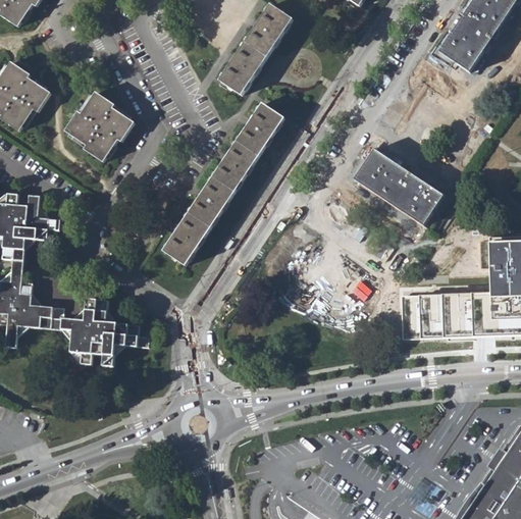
[(0,9),(1,10),(0,11),(0,13),(17,26),(33,4),(36,5),(39,0),(0,0),(0,9)]
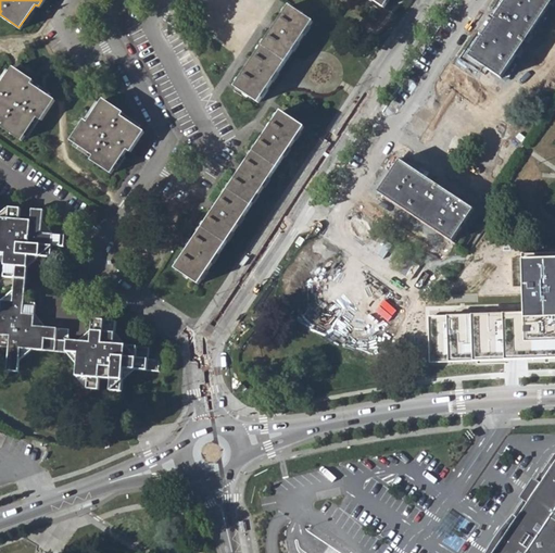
[(503,0),(467,54),(500,76),(551,0),(503,0)]
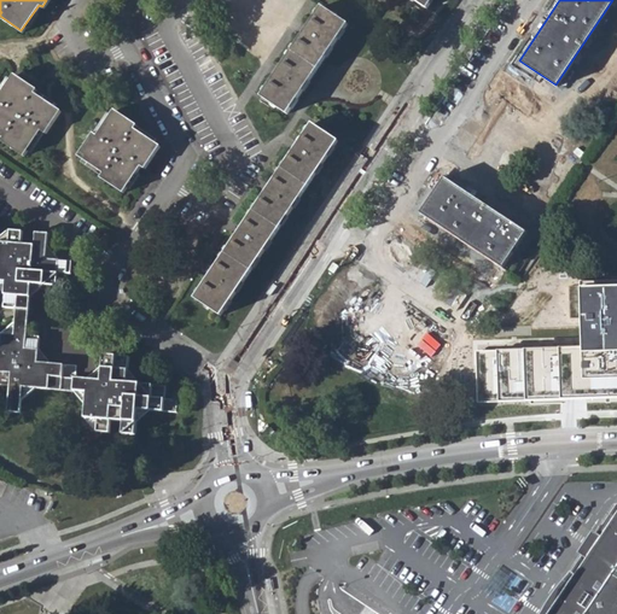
[(286,112),(347,22),(319,4),(258,94),(280,109),(286,112)]
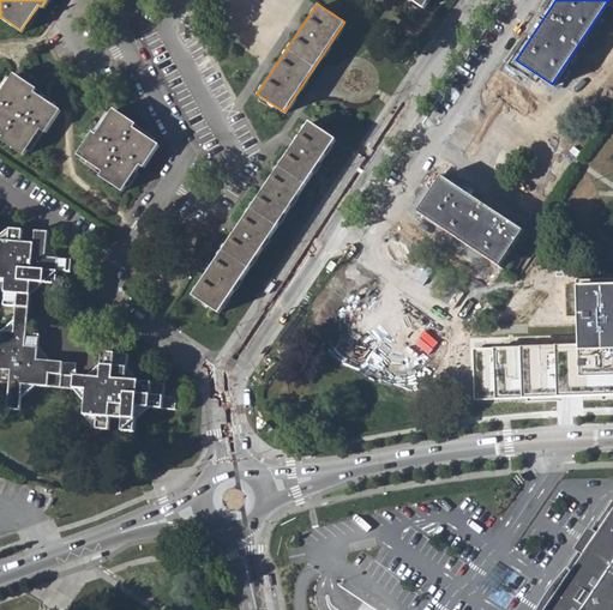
[(0,133),(2,134),(0,138),(22,153),(41,127),(44,130),(60,109),(34,91),(36,86),(12,72),(0,90),(0,133)]
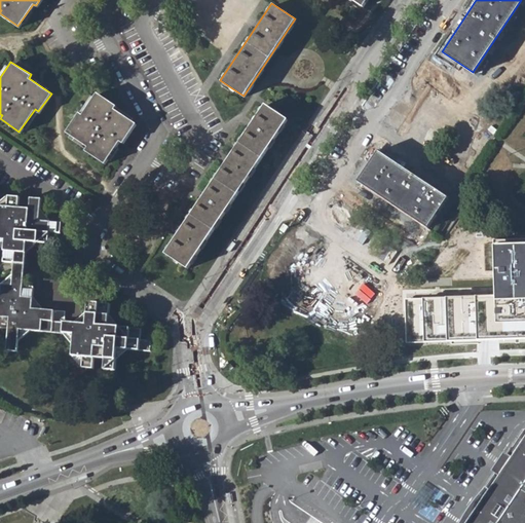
[(78,112),(66,132),(87,146),(85,150),(104,162),(119,141),(122,142),(136,123),(114,109),(115,106),(96,92),(81,114),(78,112)]
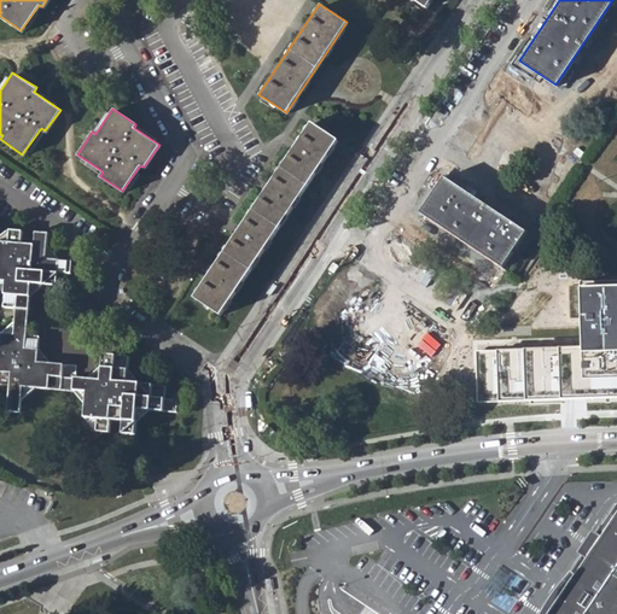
[(310,121),(192,296),(220,314),(337,139),(310,121)]
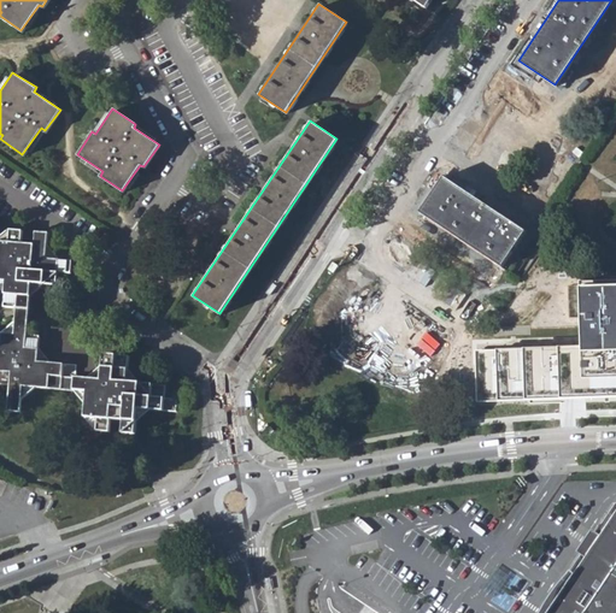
[(463,145),(476,124),(473,122),(471,122),(469,122),(468,122),(467,122),(465,123),(464,123),(463,124),(461,127),(458,129),(457,131),(457,135),(457,136),(458,140),(461,142),(463,145)]
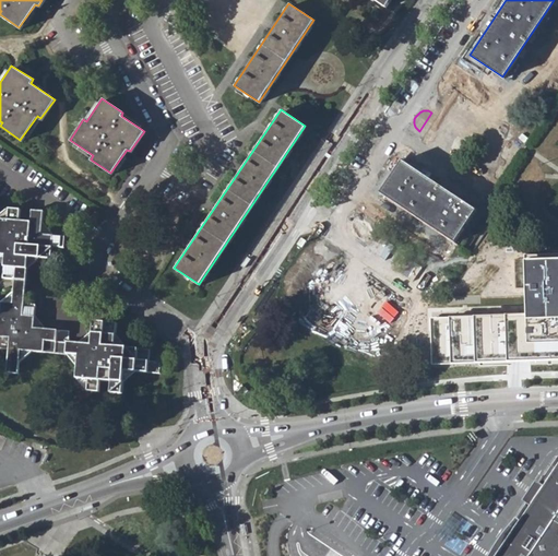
[(401,158),(379,191),(453,240),(475,208),(401,158)]
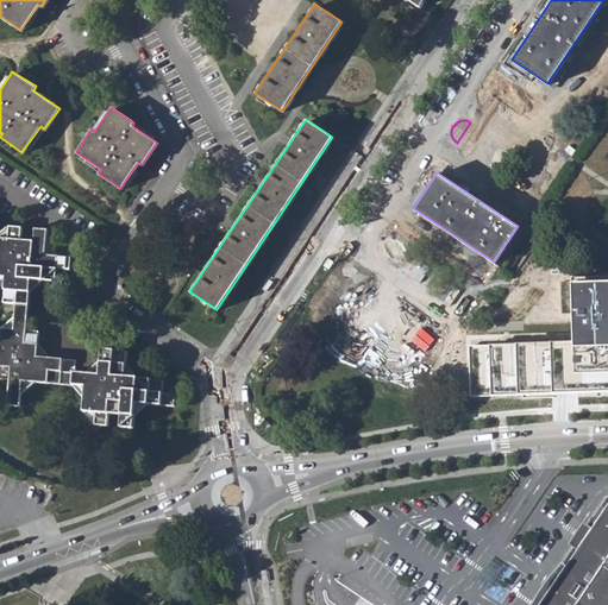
[(0,376),(8,378),(6,403),(19,404),(20,392),(22,378),(32,379),(71,384),(85,385),(83,397),(82,408),(95,423),(107,423),(108,411),(120,413),(119,424),(132,426),(135,414),(136,399),(148,401),(173,403),(174,391),(161,390),(162,378),(124,375),(126,350),(100,347),(99,360),(98,372),(86,371),(73,370),(74,358),(49,355),(36,354),(37,340),(38,328),(25,328),(29,290),(30,277),(42,278),(55,278),(56,266),(68,266),(69,254),(58,254),(44,253),(45,240),(46,227),(33,226),(32,239),(19,238),(20,225),(7,225),(0,229),(0,273),(4,275),(2,288),(2,300),(14,301),(13,314),(12,327),(0,326),(0,376)]
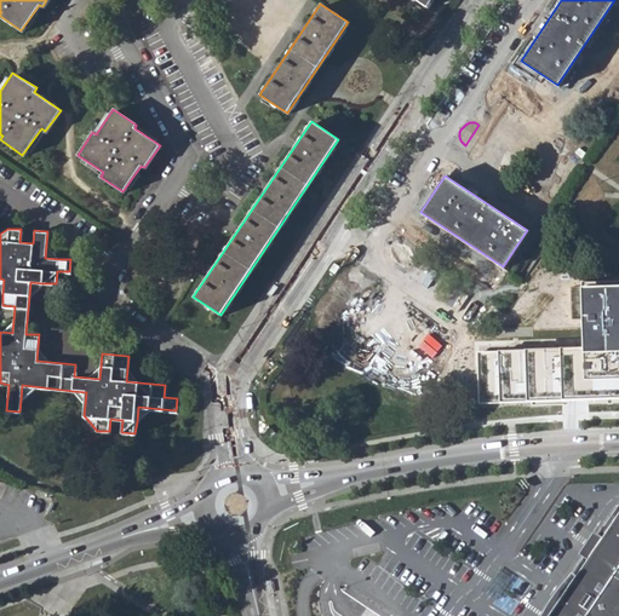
[(389,258),(402,239),(402,237),(401,237),(400,236),(397,236),(393,236),(390,237),(388,239),(387,241),(385,242),(384,245),(384,247),(384,252),(384,253),(385,255),(388,257),(389,258)]
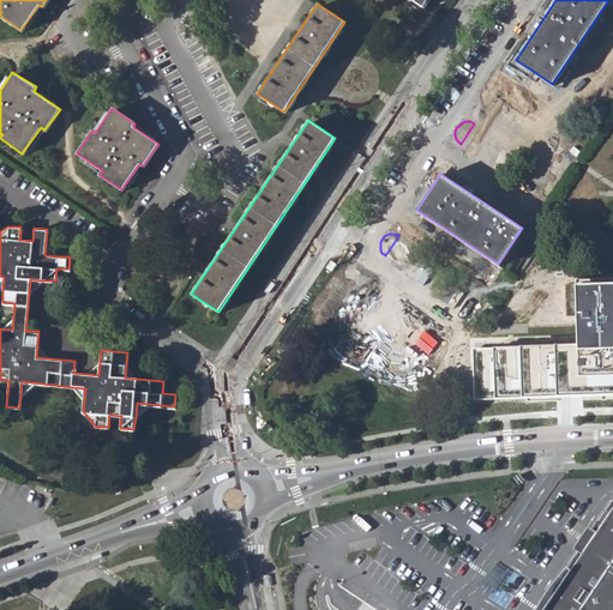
[(44,255),(59,257),(46,242),(44,255)]
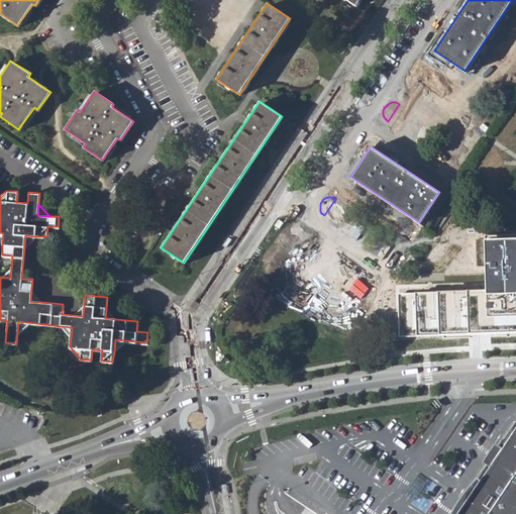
[(489,287),(385,292),(387,334),(515,328),(515,220),(487,221),(489,287)]
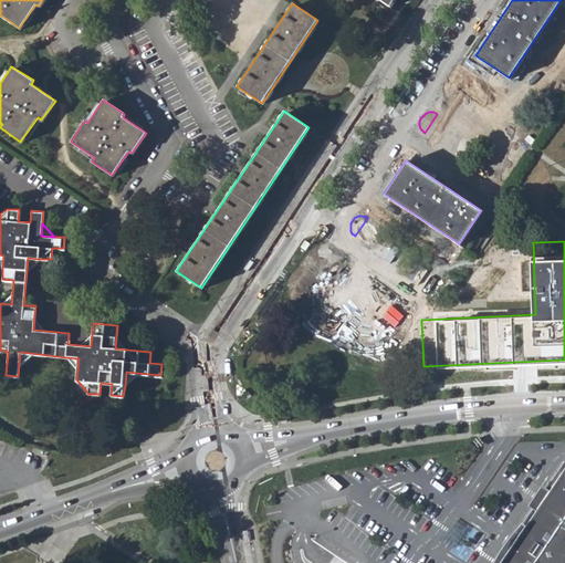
[(28,258),(27,270),(39,259),(28,258)]
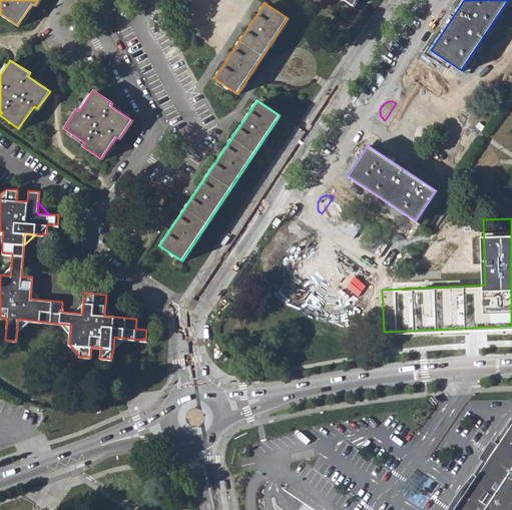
[(229,235),(225,233),(220,241),(222,242),(224,243),(229,235)]
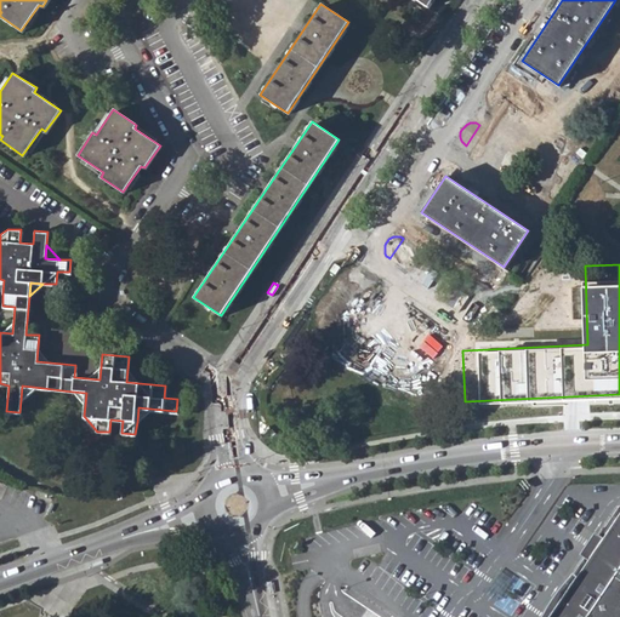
[(347,324),(433,376),(456,337),(370,286),(347,324)]
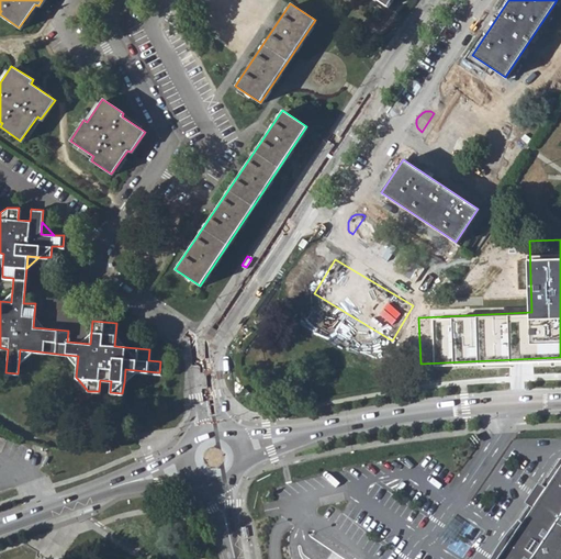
[(0,301),(11,302),(12,290),(0,300),(0,301)]
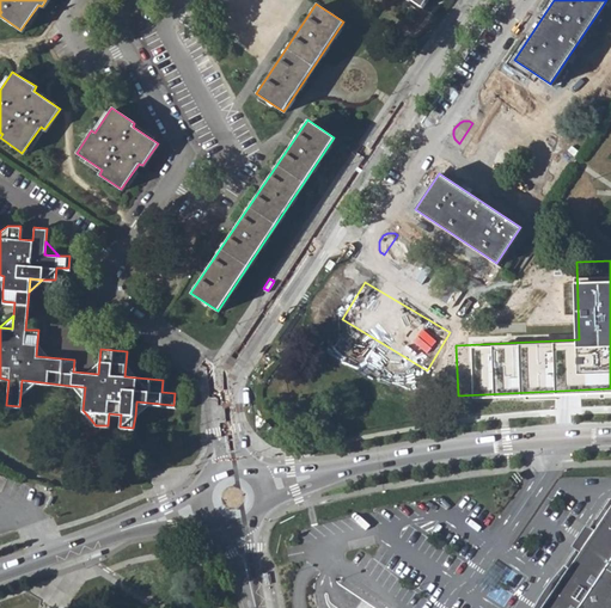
[(36,356),(49,357),(37,342),(36,356)]
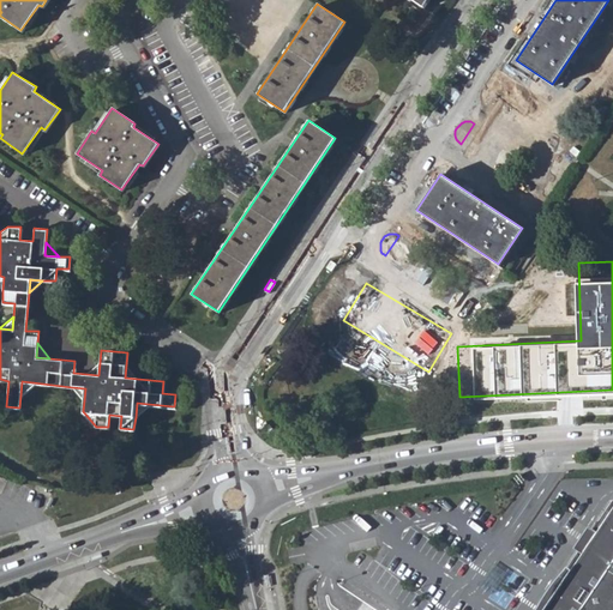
[(86,374),(98,375),(100,363),(86,374)]
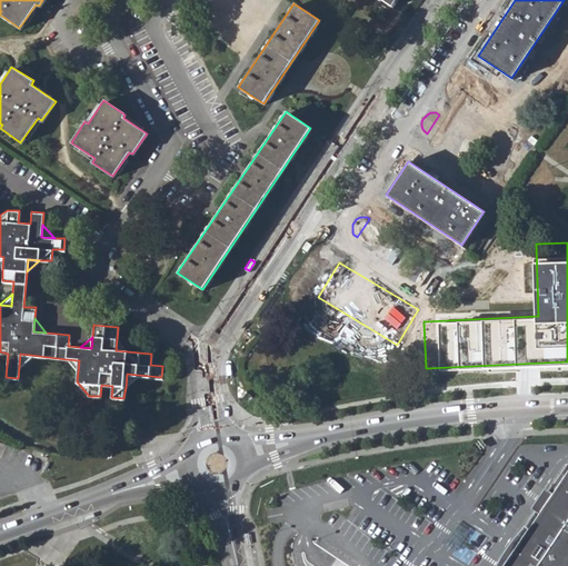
[(20,354),(19,367),(30,355),(20,354)]
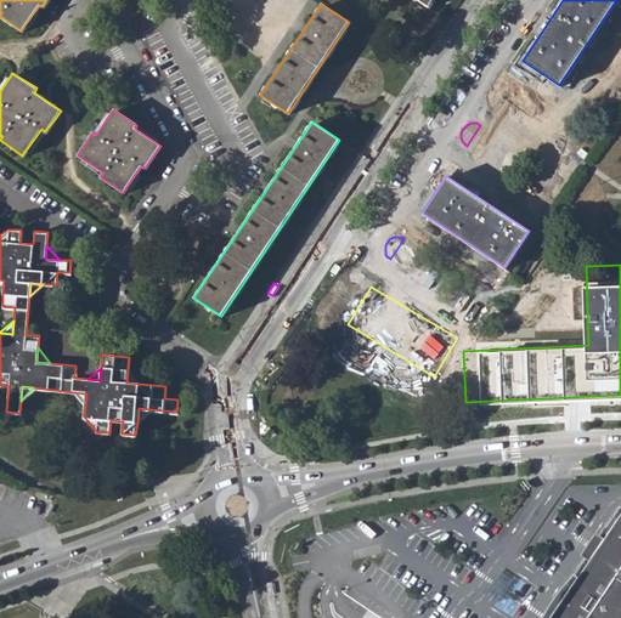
[(73,392),(85,406),(86,393),(73,392)]
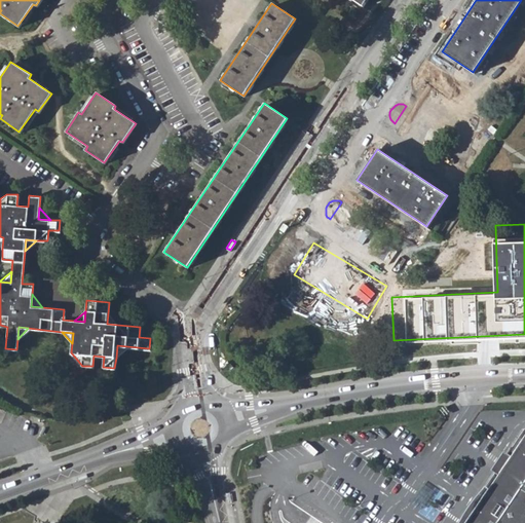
[(117,345),(116,358),(127,346),(117,345)]
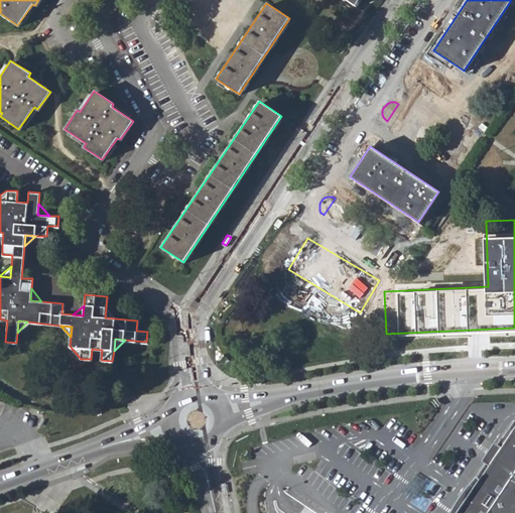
[(514,512),(514,426),(500,449),(497,446),(488,462),(490,464),(456,512),(514,512)]
